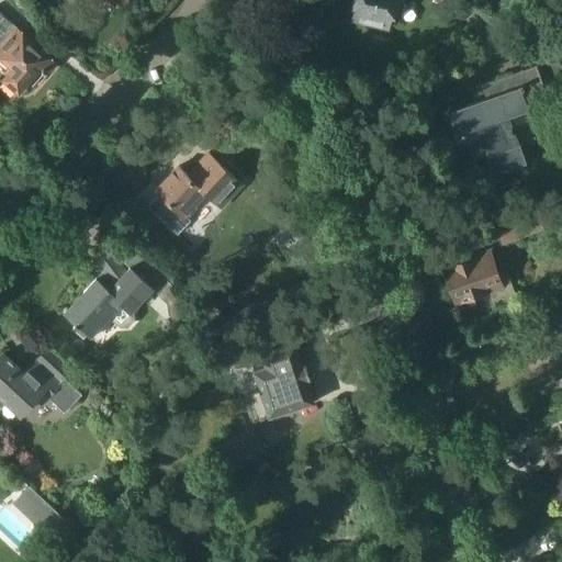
[(357,0),(356,7),(351,21),(390,30),(393,17),(395,17),(395,14),(398,14),(401,12),(403,11),(404,7),(404,3),(403,0),(357,0)]
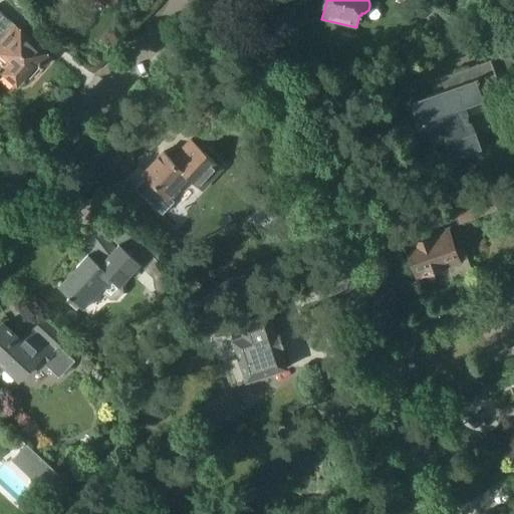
[(0,53),(10,62),(2,71),(17,84),(38,60),(42,63),(43,62),(46,65),(52,58),(0,12),(0,33),(2,35),(0,37),(0,53)]
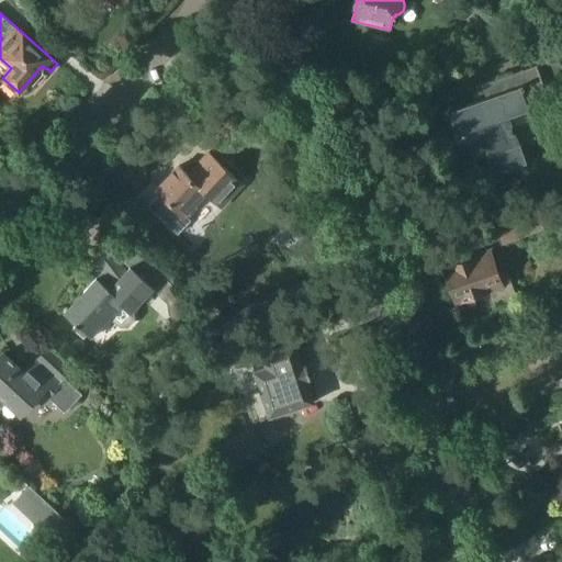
[(449,111),(457,134),(476,127),(494,175),(527,164),(510,115),(529,109),(527,101),(547,94),(537,65),(482,85),(486,98),(449,111)]
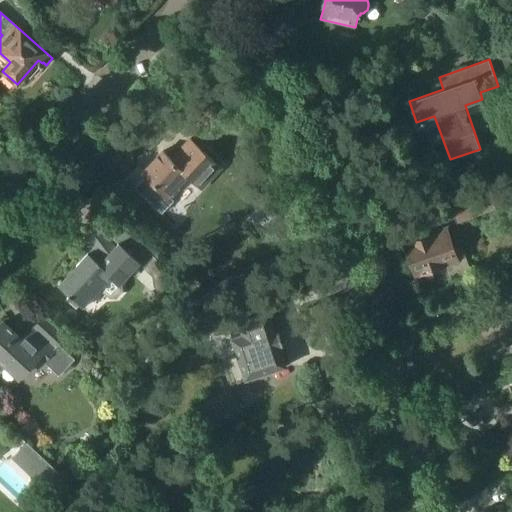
[(171,158),(162,150),(142,172),(166,195),(188,172),(193,178),(199,171),(208,179),(219,167),(190,138),(171,158)]
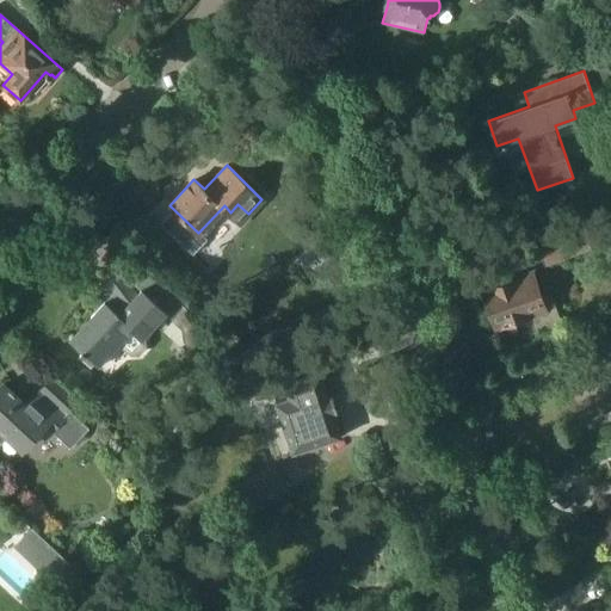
[(585,229),(538,246),(545,266),(592,251),(585,229)]
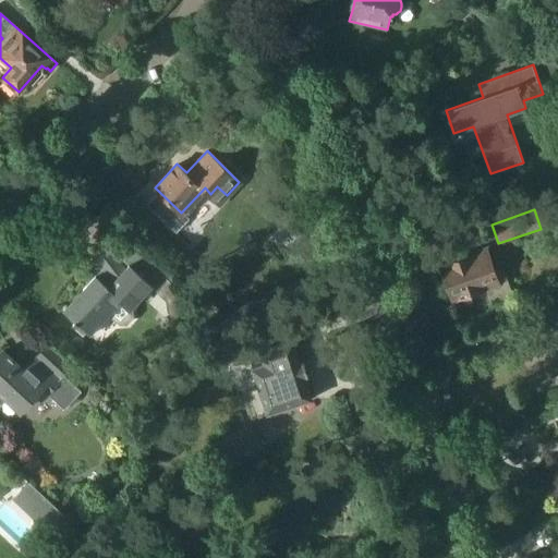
[(99,279),(96,276),(64,310),(92,334),(109,315),(120,326),(128,325),(134,318),(134,311),(131,308),(152,287),(159,293),(158,294),(167,302),(168,312),(181,324),(196,307),(153,266),(143,278),(131,267),(126,271),(107,245),(93,256),(105,273),(99,279)]
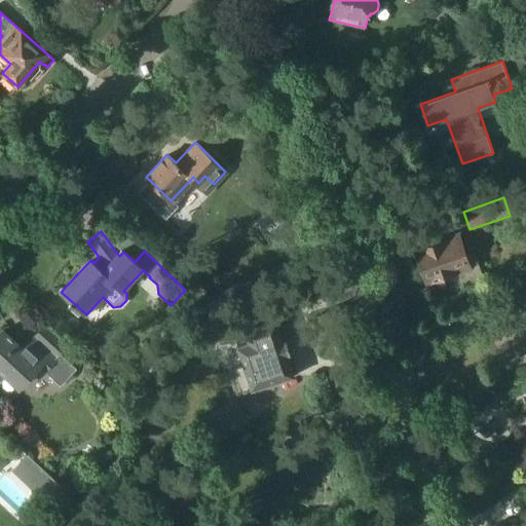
[(416,250),(426,283),(458,272),(463,286),(484,278),(475,252),(466,255),(460,234),(416,250)]
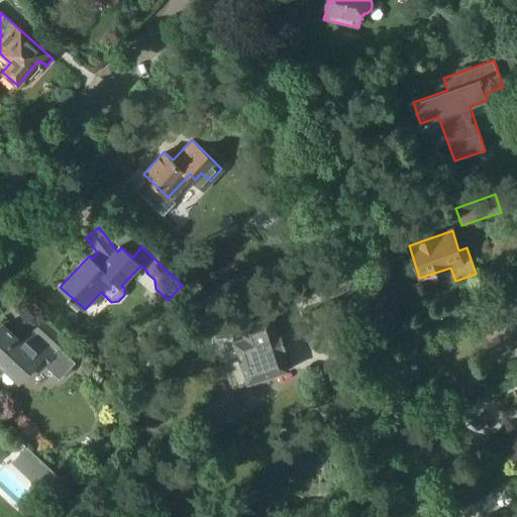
[(239,358),(226,364),(231,380),(240,385),(246,382),(247,384),(289,370),(282,349),(285,348),(281,335),(278,336),(272,316),(240,325),(244,338),(233,341),(239,358)]
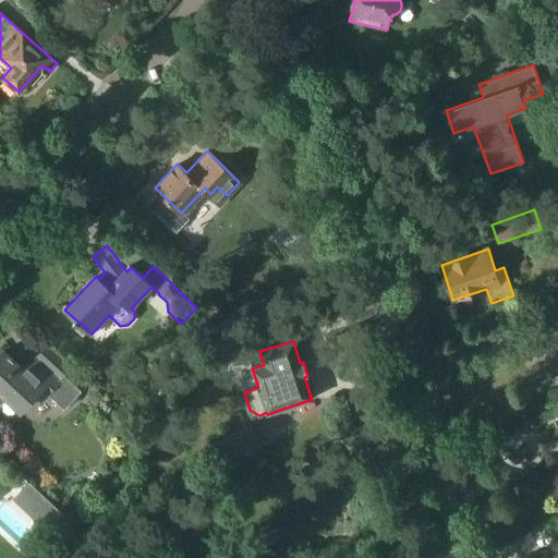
[(0,391),(23,413),(43,391),(48,396),(49,395),(64,409),(82,391),(64,375),(74,365),(62,353),(59,356),(47,344),(23,370),(3,351),(0,354),(0,391)]
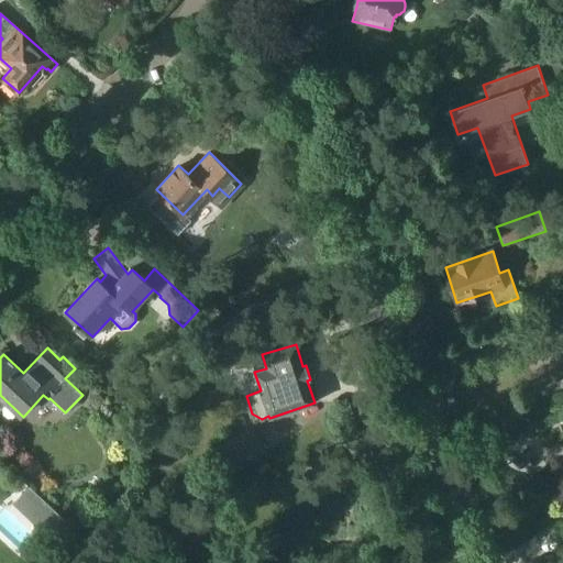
[(235,471),(267,454),(254,429),(222,445),(235,471)]
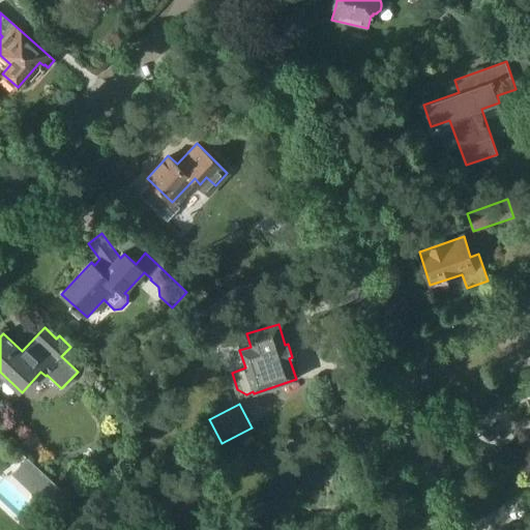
[(27,454),(9,473),(35,498),(43,490),(50,495),(59,484),(27,454)]
